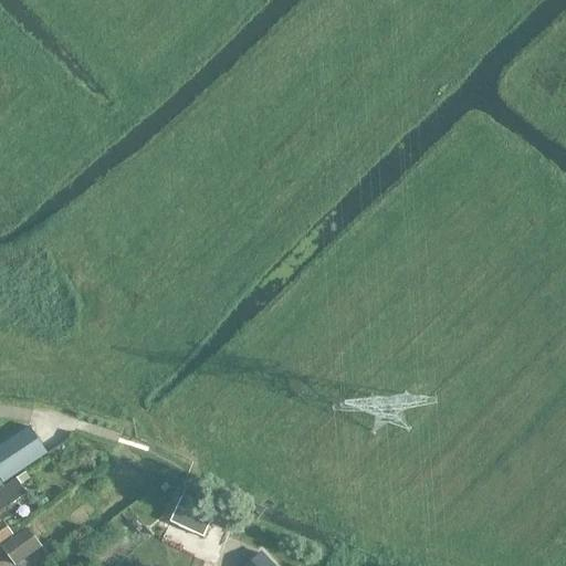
[(30,429),(0,447),(0,479),(2,484),(48,456),(30,429)]
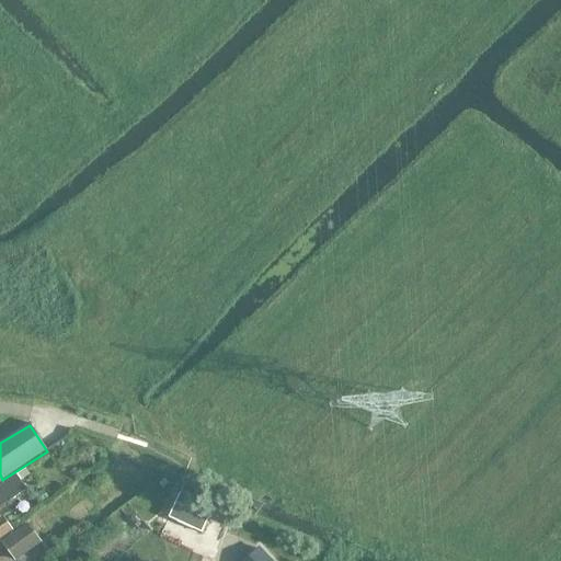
[(0,505),(25,489),(15,474),(0,484),(0,517),(0,518),(0,517),(0,505)]
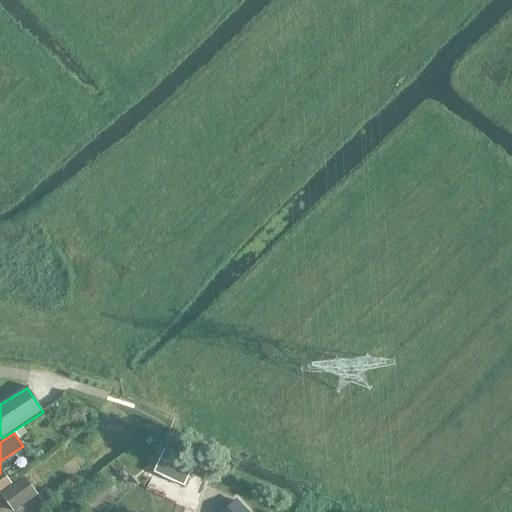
[(163,451),(153,473),(184,487),(194,465),(163,451)]
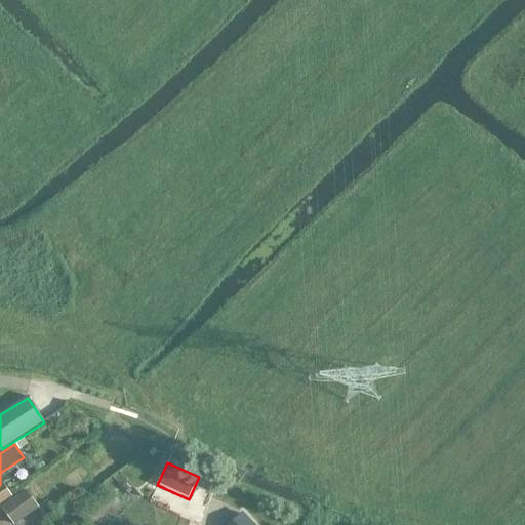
[(21,489),(13,478),(5,484),(12,494),(21,489)]
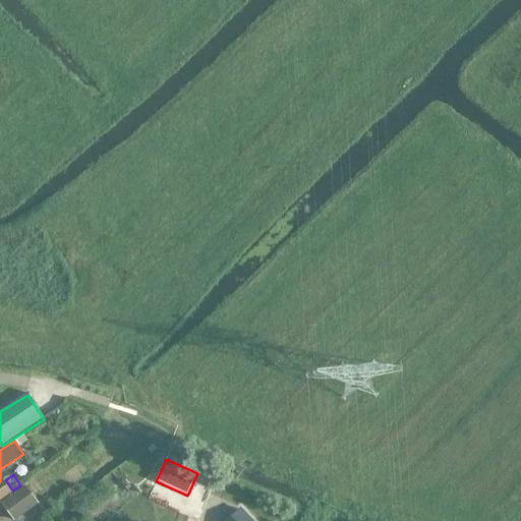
[(12,490),(5,480),(4,478),(0,481),(0,480),(0,501),(0,502),(13,493),(12,490)]
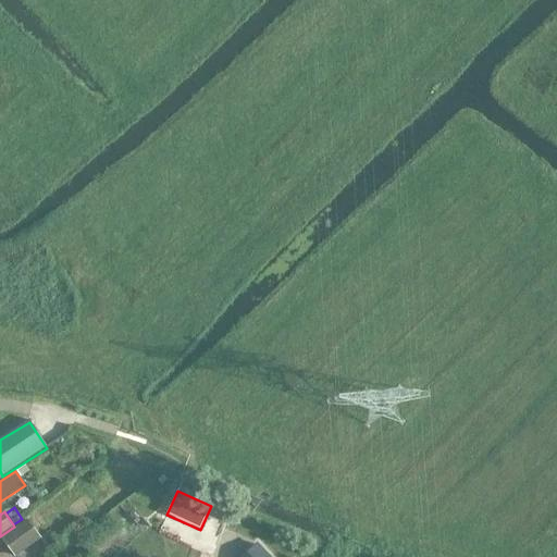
[(40,537),(27,519),(1,537),(4,542),(14,556),(40,537)]
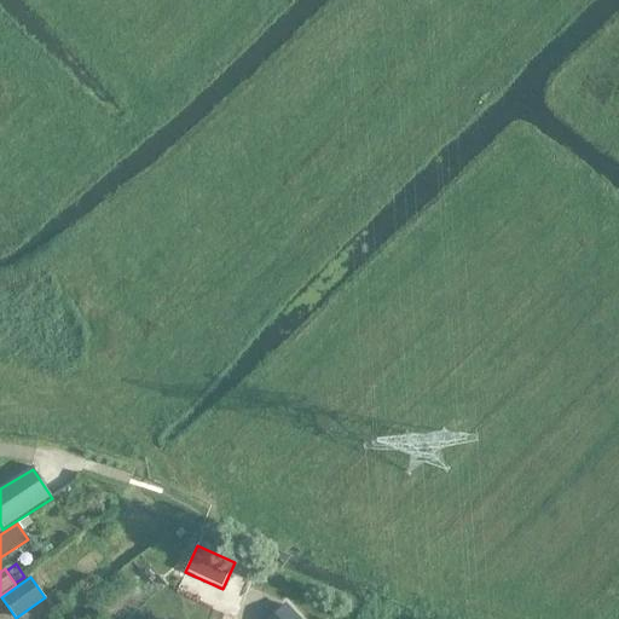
[(299,618),(287,605),(271,618),(299,618)]
